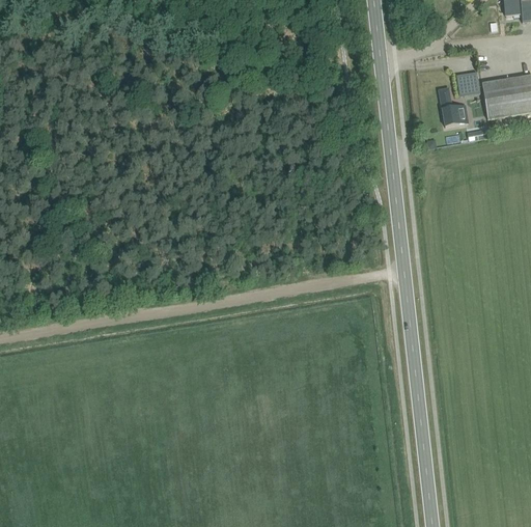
[(504,0),(506,15),(500,16),(501,21),(530,18),(530,0),(504,0)]
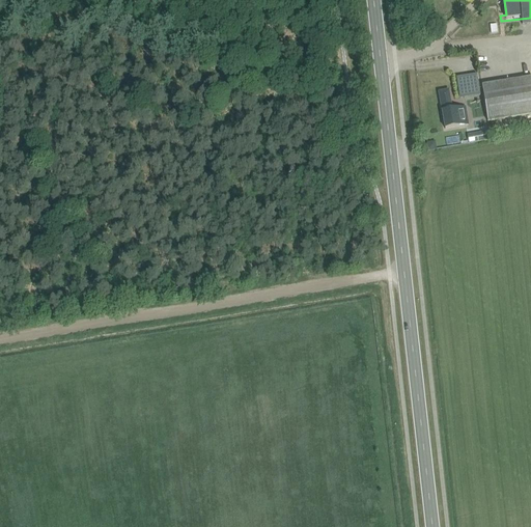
[(530,73),(482,82),(487,118),(530,111),(530,73)]
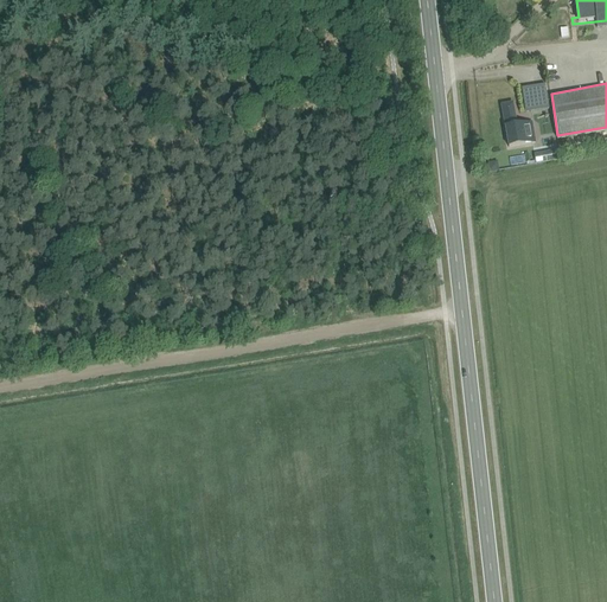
[(524,94),(525,108),(548,106),(547,91),(524,94)]
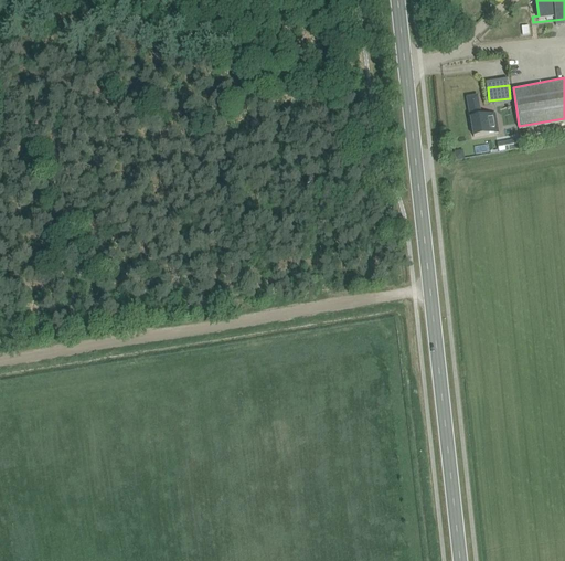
[(470,115),(473,134),(494,129),(493,120),(492,112),(486,113),(486,112),(470,115)]
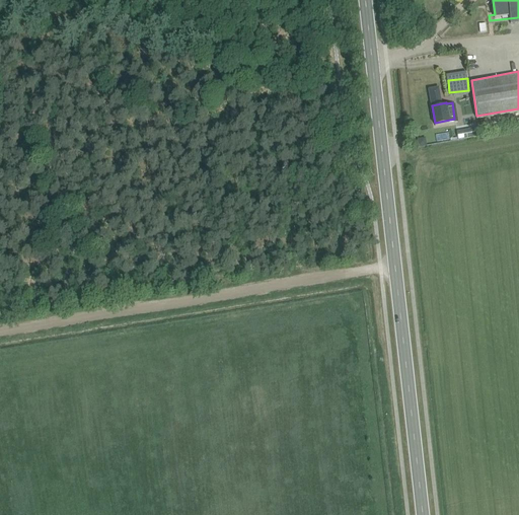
[(477,118),(478,126),(489,124),(488,117),(477,118)]
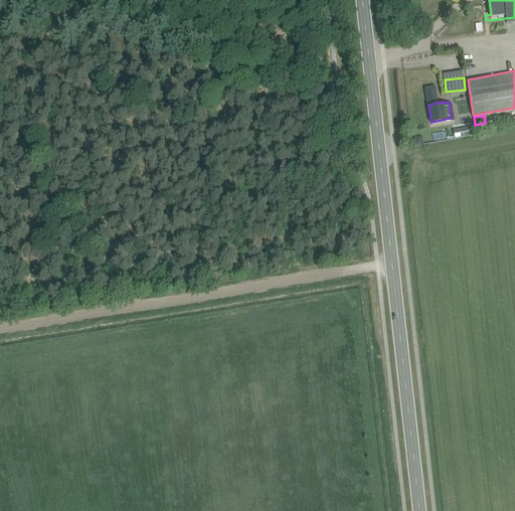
All buildings are outlined.
